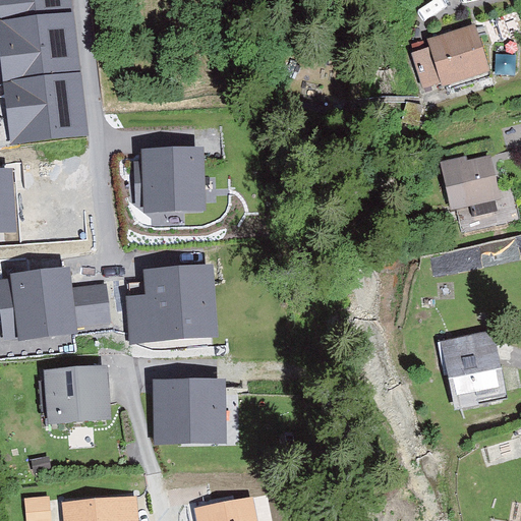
[(71,0),(0,0),(0,20),(73,12),(71,0)]
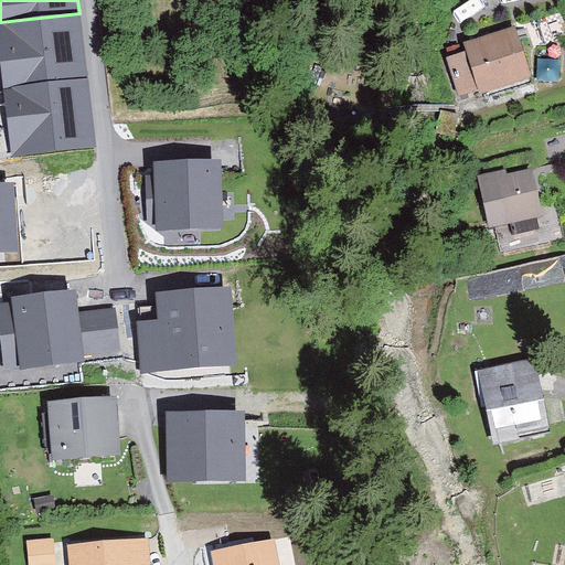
[(80,13),(0,22),(0,59),(4,87),(87,77),(80,13)]
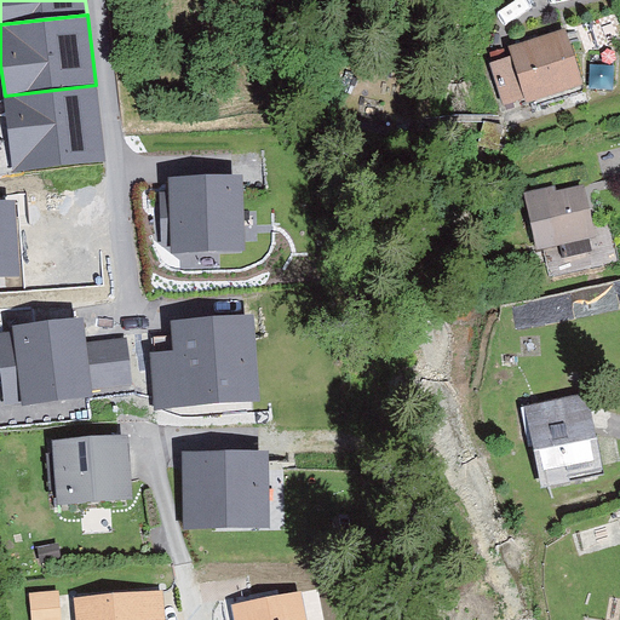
[(507,46),(511,56),(489,63),(503,105),(526,99),(527,103),(584,86),(566,28),(507,46)]
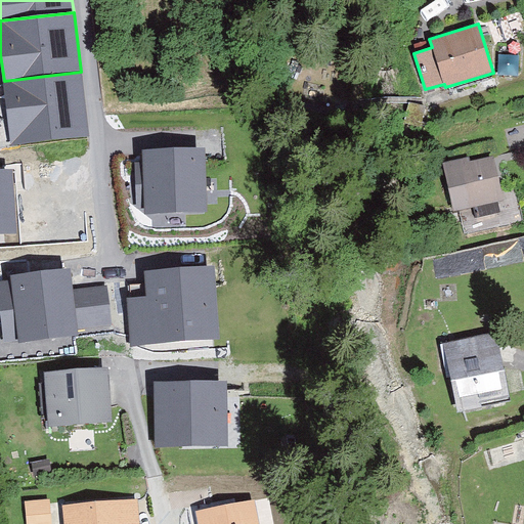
[(81,72),(4,81),(11,145),(89,136),(81,72)]
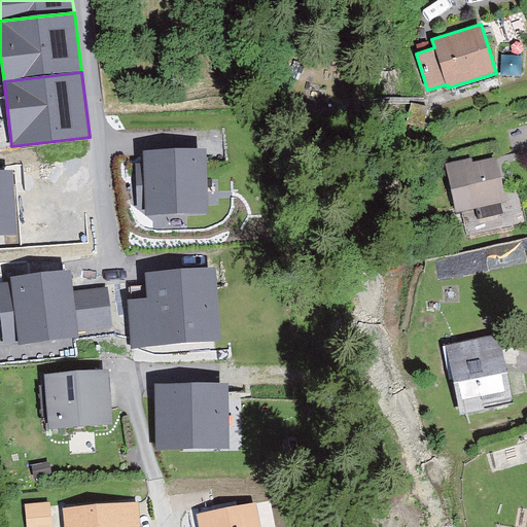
[(422,113),(421,113),(409,110),(403,129),(418,133),(422,115),(422,113)]
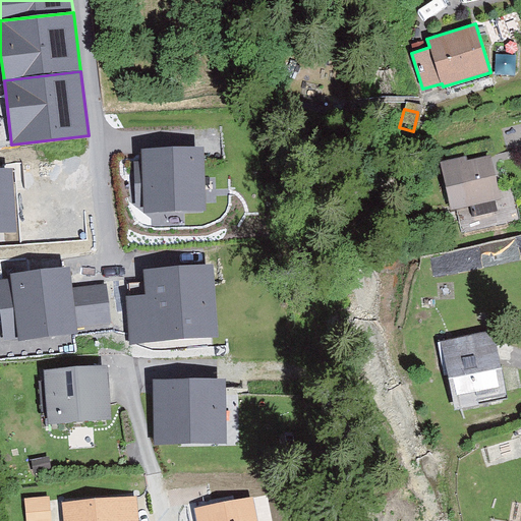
[(206,146),(139,149),(140,160),(134,161),(136,206),(145,206),(145,215),(209,212),(206,146)]
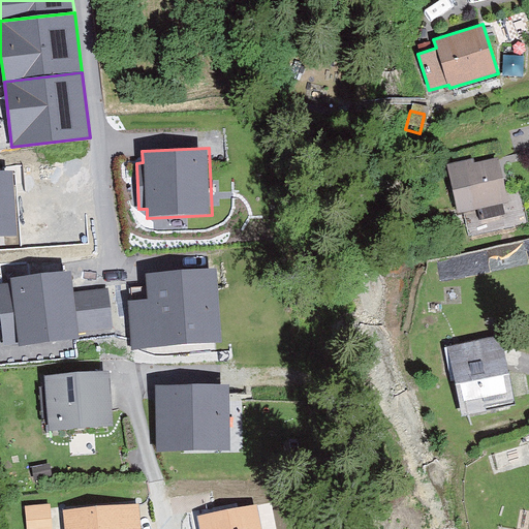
[(455,166),(464,205),(476,203),(480,217),(505,212),(494,163),(469,169),(467,163),(455,166)]
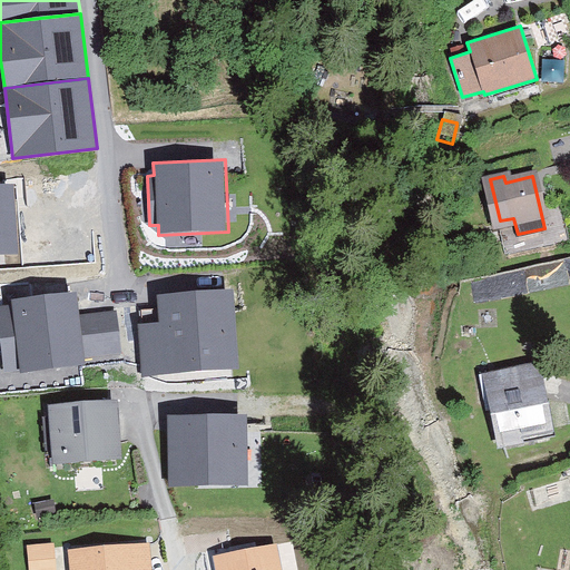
[(15,184),(0,184),(0,257),(21,256),(15,184)]
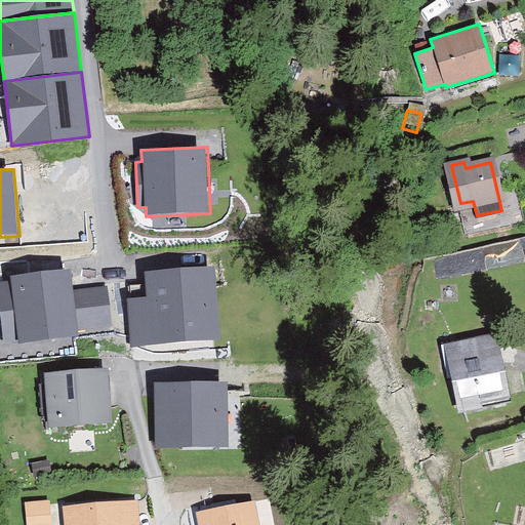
[(11,281),(0,282),(0,313),(3,339),(18,337),(19,344),(79,336),(79,330),(112,326),(107,285),(75,289),(72,268),(10,275),(11,281)]
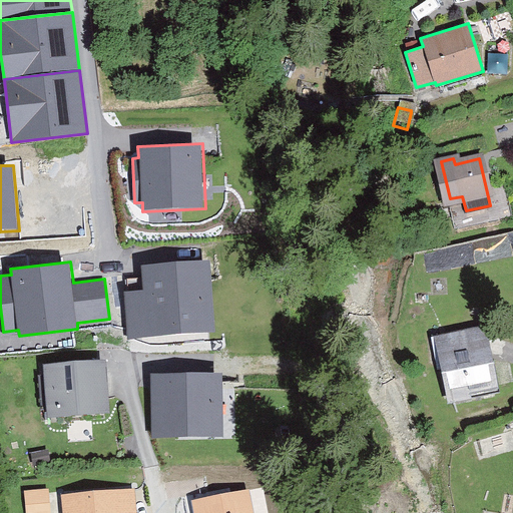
[(212,266),(142,272),(144,293),(125,294),(128,339),(217,332),(212,266)]
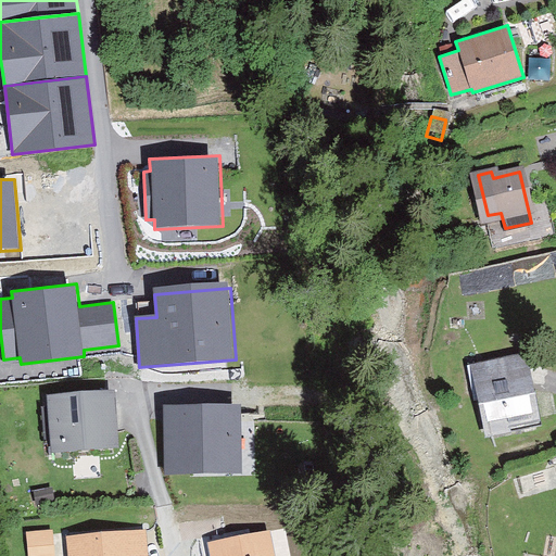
[(483,390),(495,437),(547,421),(539,391),(531,393),(522,361),(470,375),(476,392),(483,390)]
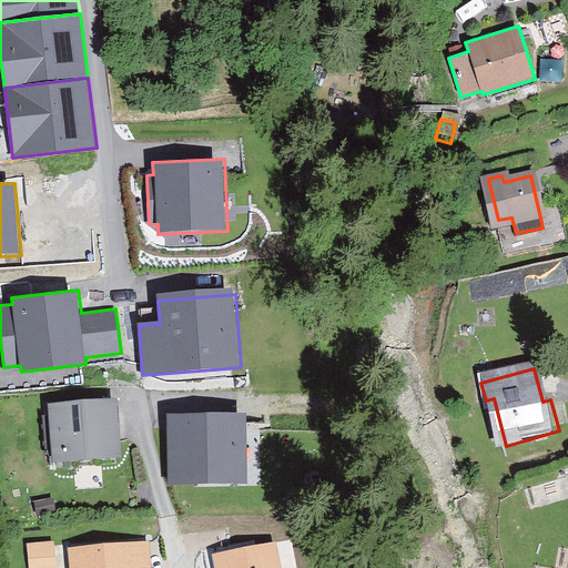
[(119,397),(48,404),(52,463),(123,457),(119,397)]
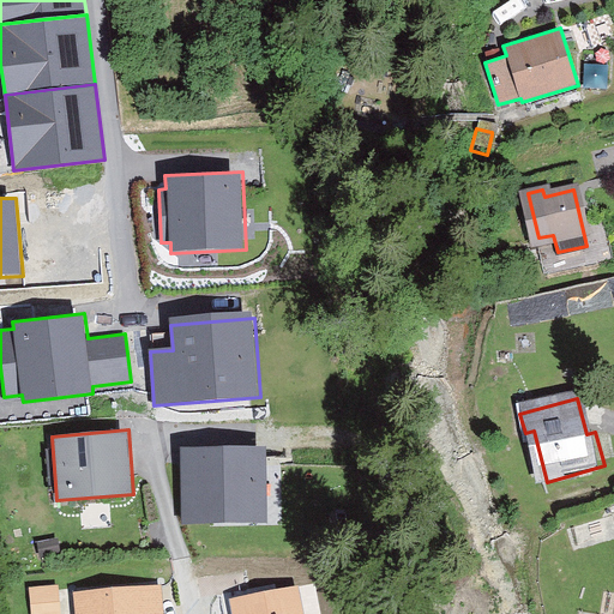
[(265,450),(180,449),(179,524),(264,525),(265,450)]
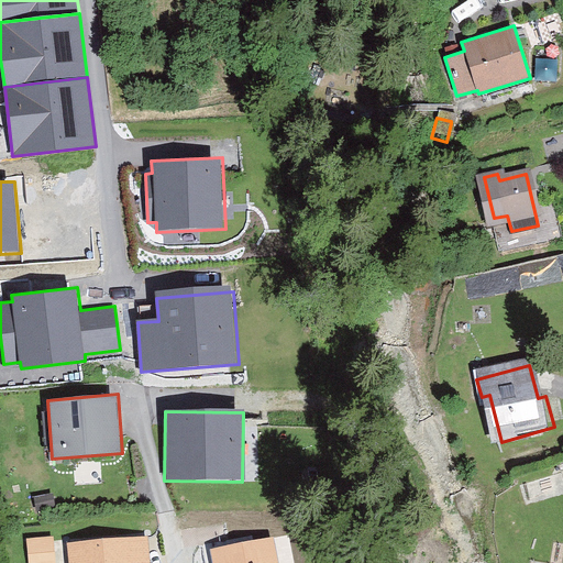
[(68,562),(151,562),(148,537),(67,542),(68,562)]
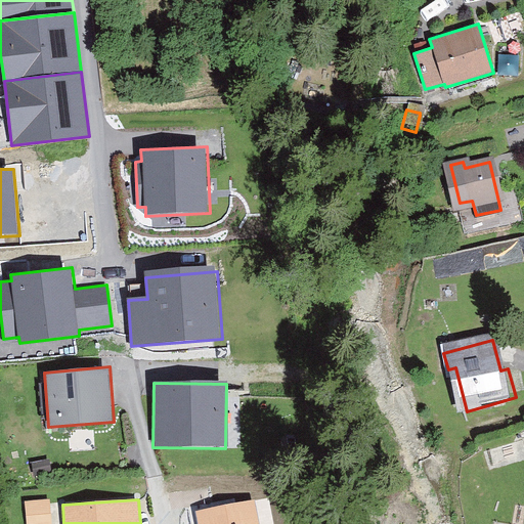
[(259,523),(254,499),(198,511),(200,523),(259,523)]
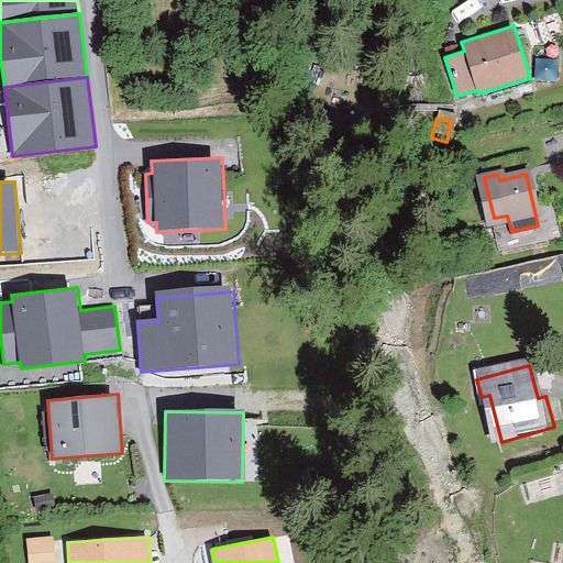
[(53,562),(52,541),(30,542),(31,562),(53,562)]
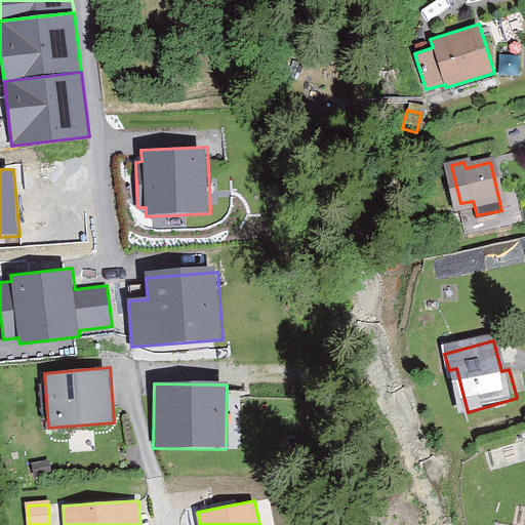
All buildings are outlined.
